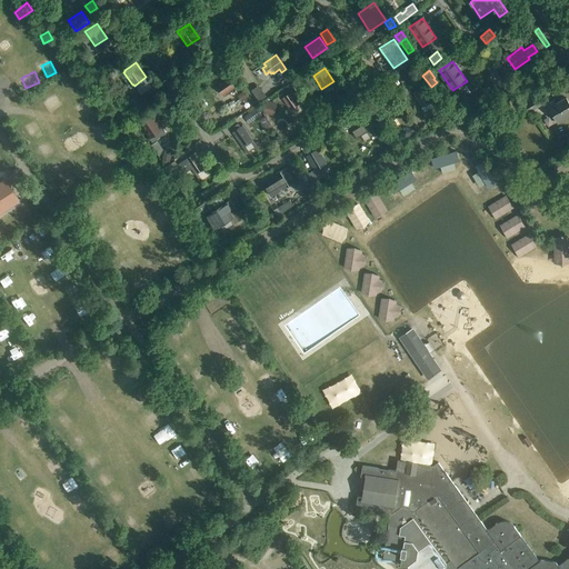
[(291,71),(286,76),(290,82),(296,79),(291,71)]
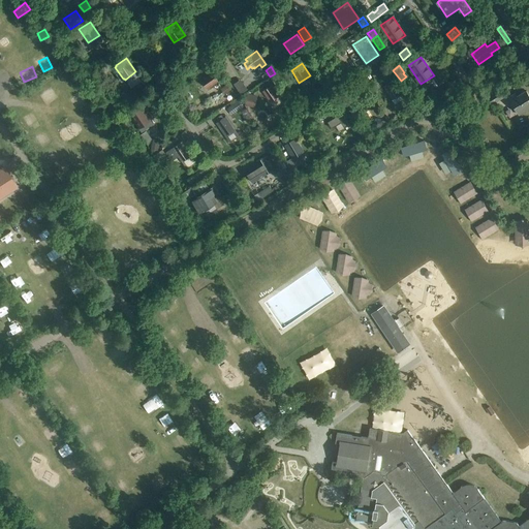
[(211,71),(200,79),(208,89),(218,83),(211,71)]
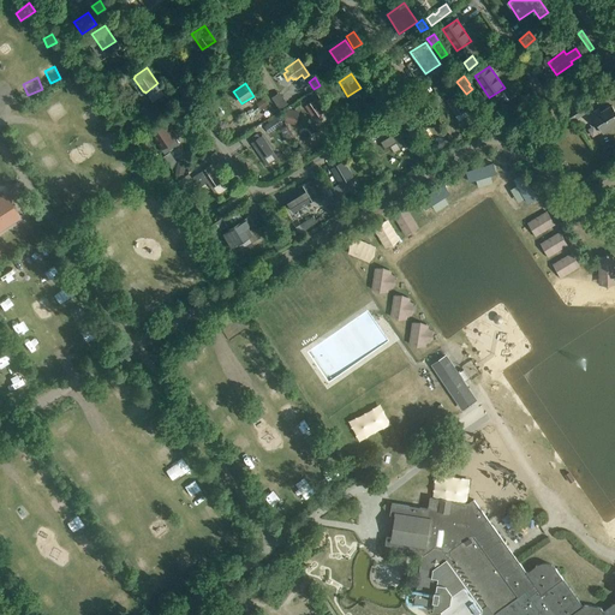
[(332,83),(326,87),(330,94),(336,90),(332,83)]
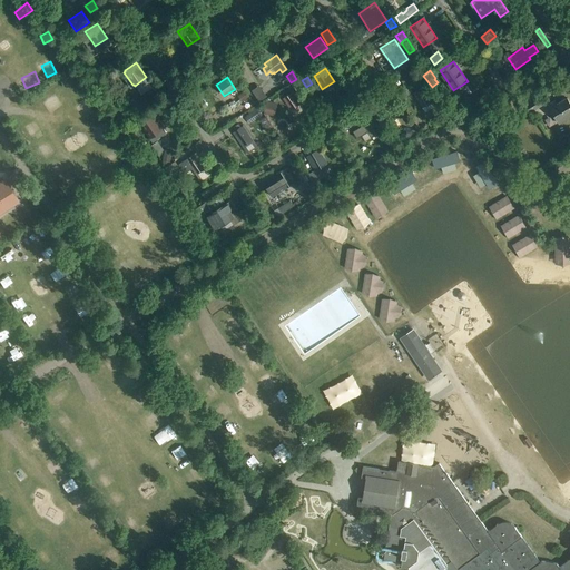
[(262,100),(268,95),(261,84),(253,90),(262,100)]
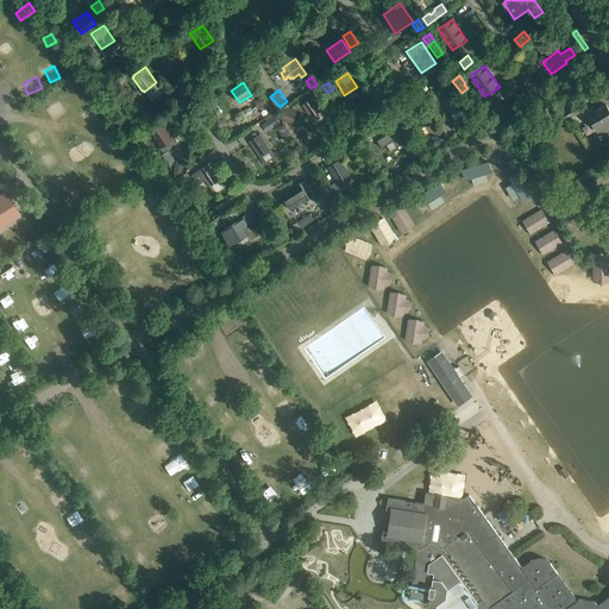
[(453,92),(441,99),(451,115),(452,114),(454,120),(466,113),(463,108),(464,107),(453,92)]
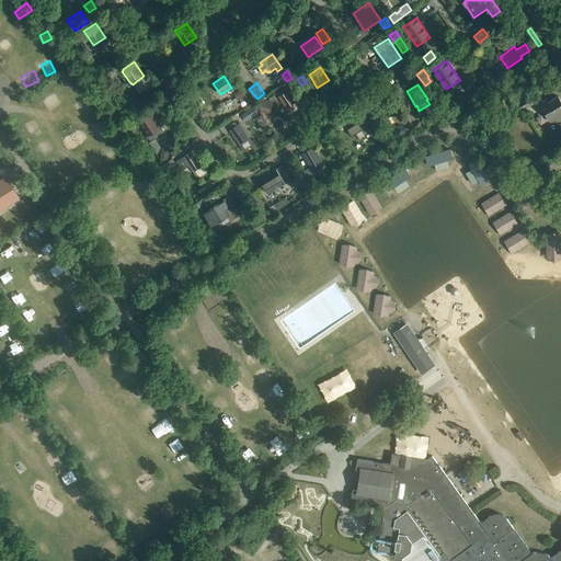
[(39,96),(50,111),(63,102),(52,88),(39,96)]
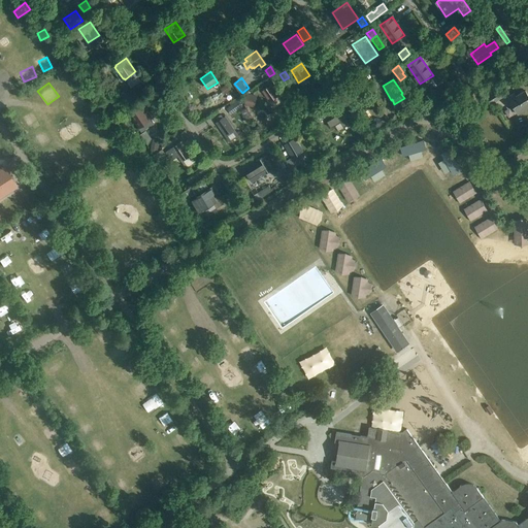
[(227,84),(221,88),(224,94),(231,90),(227,84)]
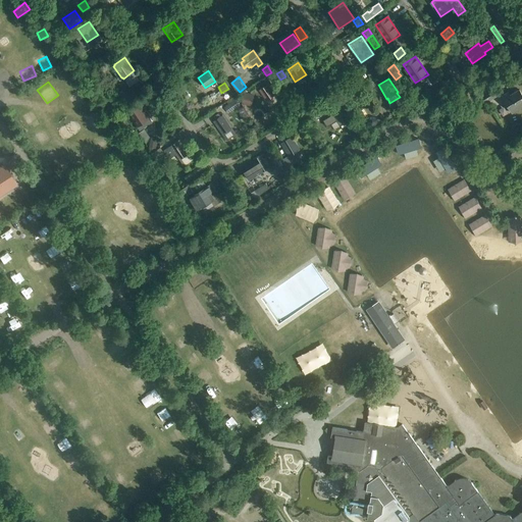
[(269,83),(258,90),(266,101),(276,94),(269,83)]
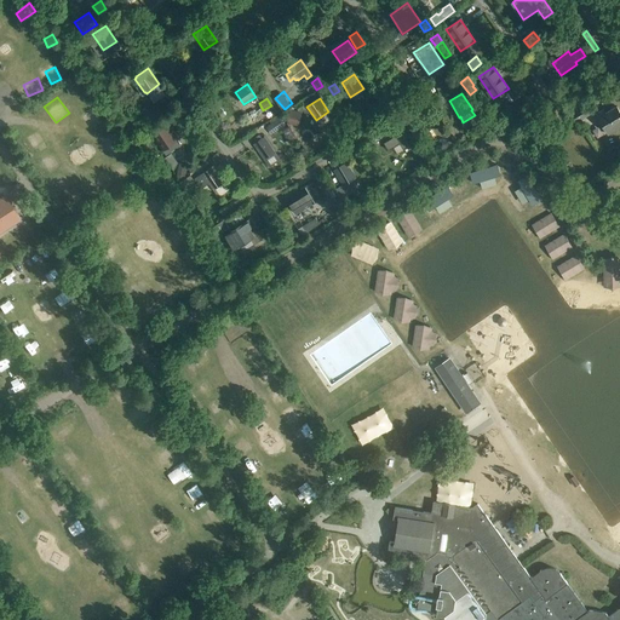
[(98,104),(81,113),(89,125),(105,116),(98,104)]
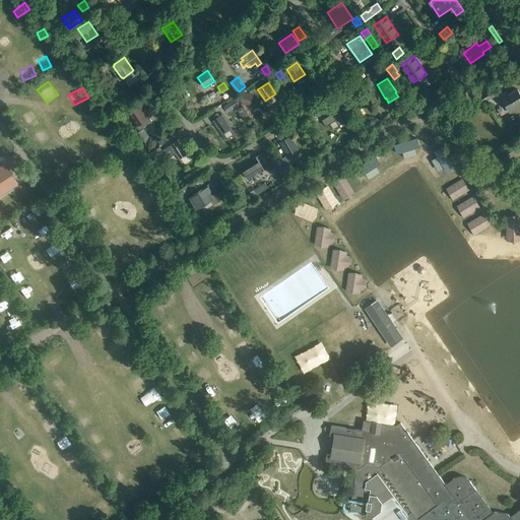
[(498,93),(494,87),(477,96),(481,103),(498,93)]
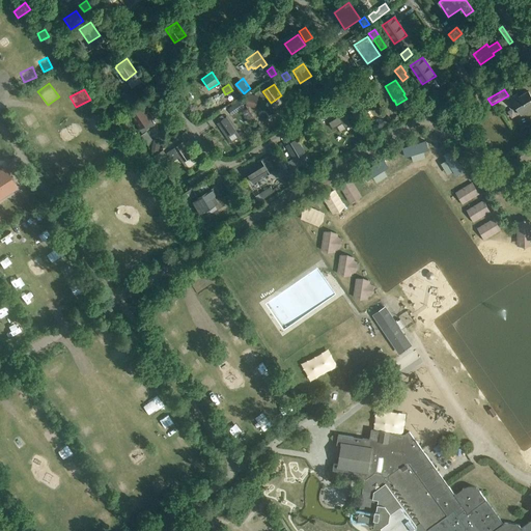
[(516,93),(510,98),(521,115),(530,108),(530,101),(530,99),(530,98),(530,95),(528,91),(519,96),(516,93)]
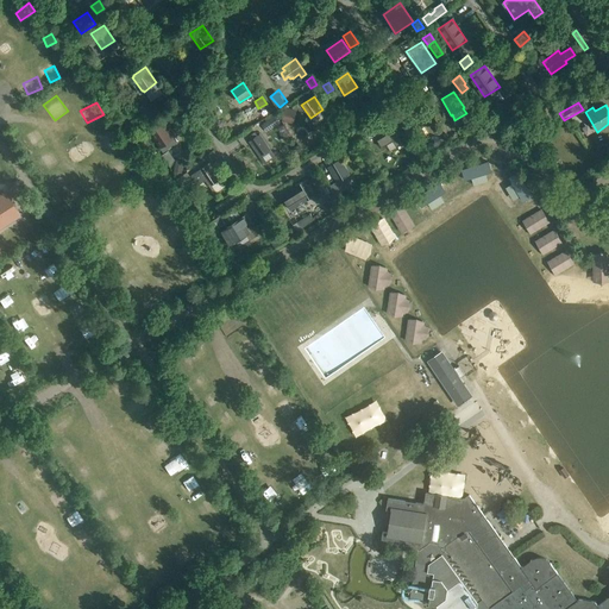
[(286,107),(282,120),(293,123),(295,108),(286,107)]
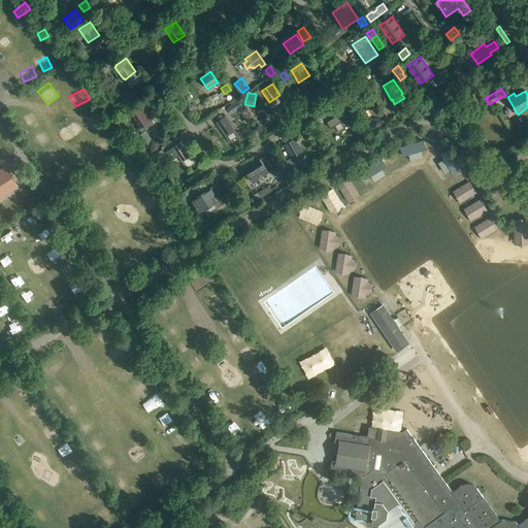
[(429,93),(423,97),(426,102),(432,98),(429,93)]
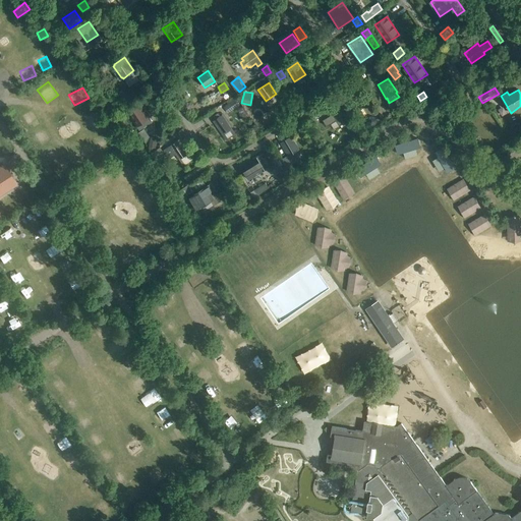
[(413,96),(409,99),(413,106),(417,103),(413,96)]
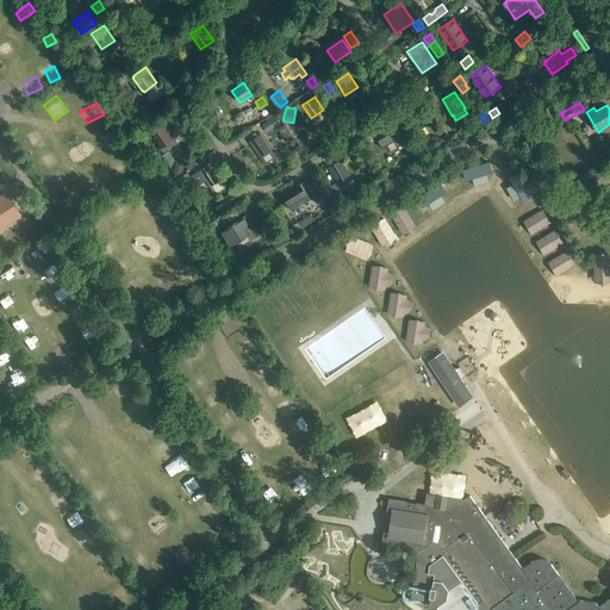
[(267,122),(262,125),(267,132),(272,129),(280,123),(273,113),(265,119),(267,122)]
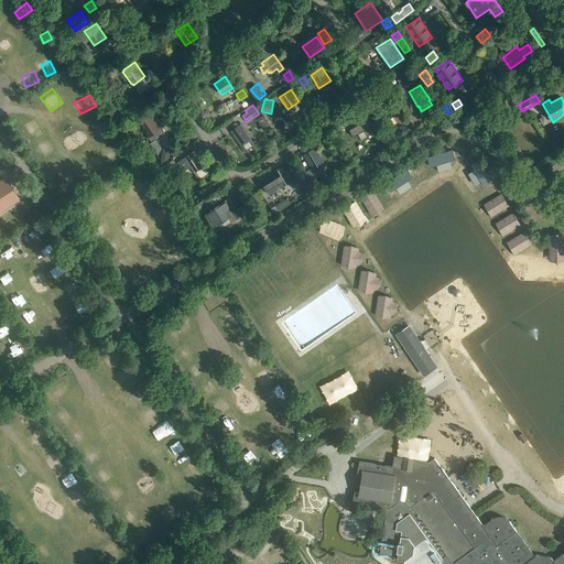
[(165,126),(155,111),(139,122),(151,140),(164,131),(162,128),(165,126)]
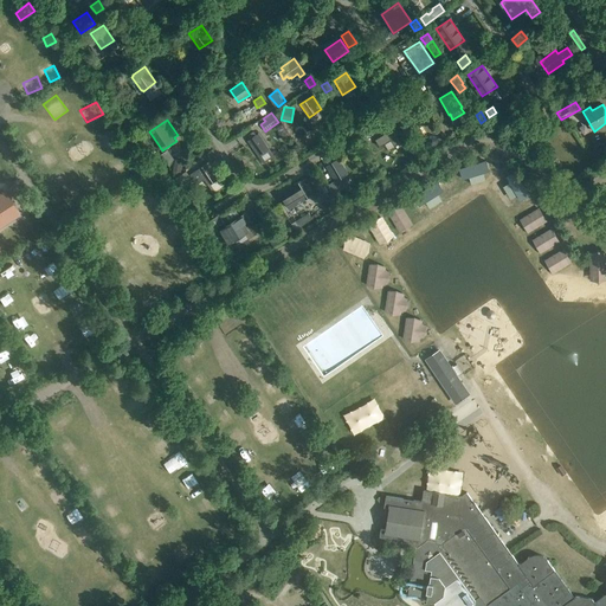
[(388,131),(375,139),(380,147),(392,140),(394,144),(398,143),(398,144),(406,140),(405,139),(408,136),(413,134),(410,127),(404,130),(399,123),(387,130),(388,131)]
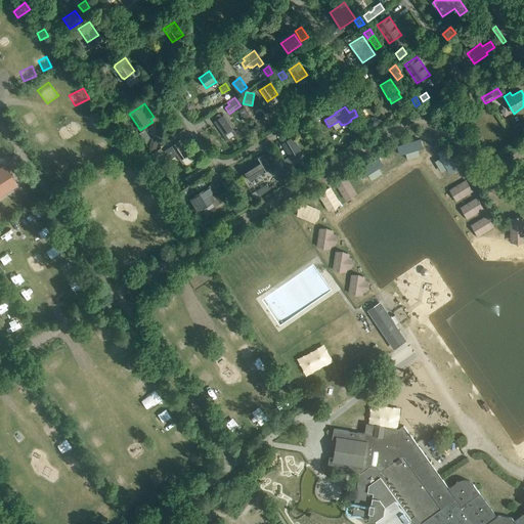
[(223,115),(213,121),(222,135),(232,128),(223,115)]
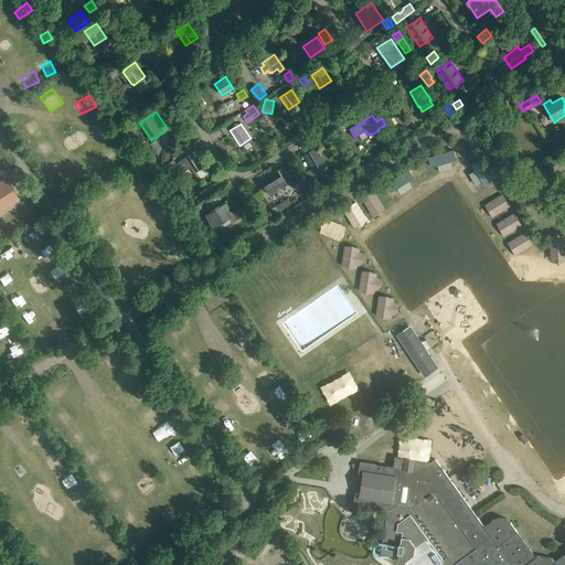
[(108,126),(100,130),(106,139),(113,134),(108,126)]
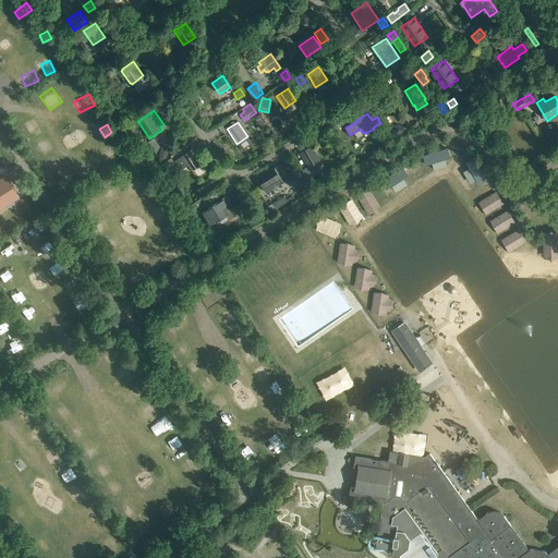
[(383,136),(381,137),(386,145),(391,142),(387,134),(383,136)]
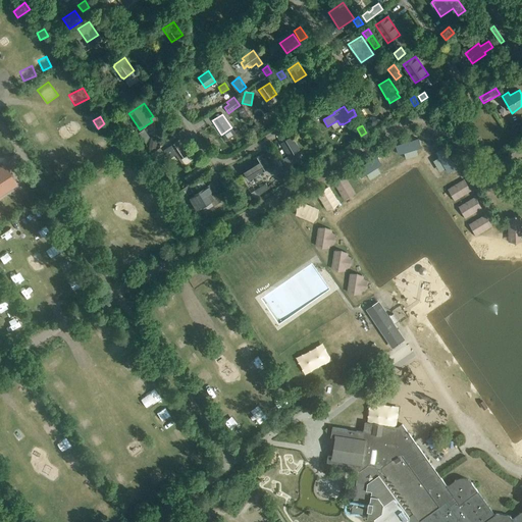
[(292,136),(280,142),(289,156),(283,159),(289,167),(300,161),(301,157),(298,151),(300,150),(292,136)]
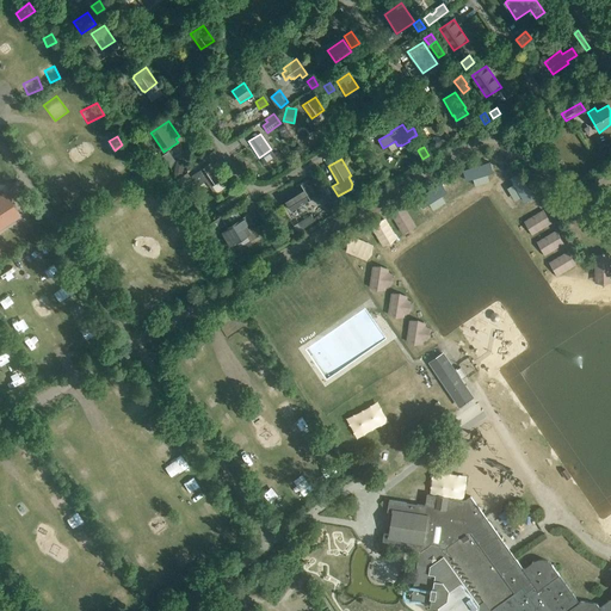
[(185,161),(177,160),(174,171),(183,172),(185,161)]
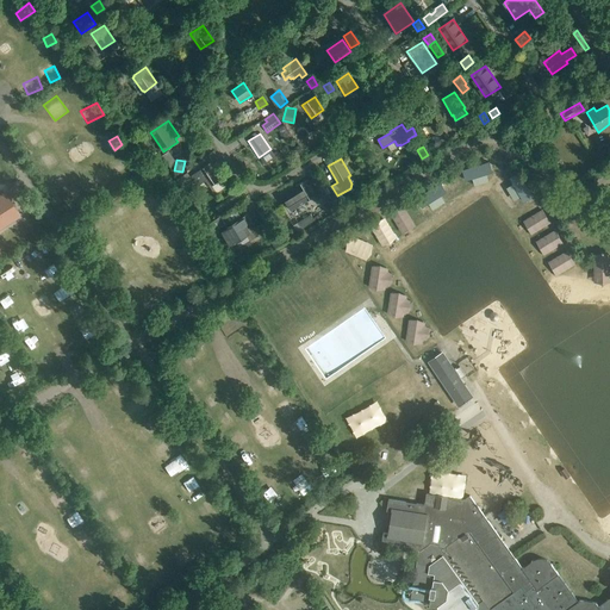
[(199,170),(191,175),(198,185),(205,180),(207,184),(211,181),(218,176),(219,175),(210,162),(199,170)]
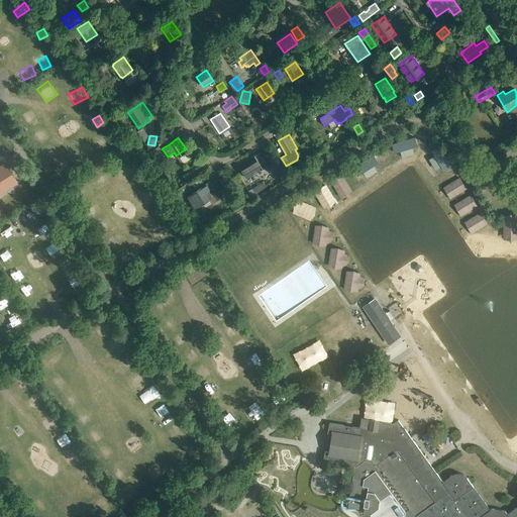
[(415,137),(392,143),(395,152),(417,145),(415,137)]
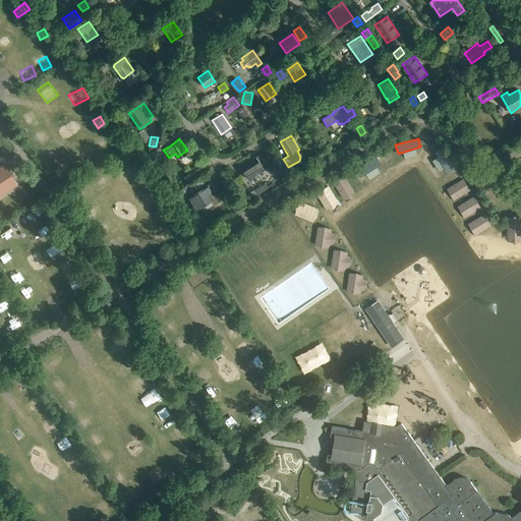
[(106,141),(98,147),(102,154),(110,149),(106,141)]
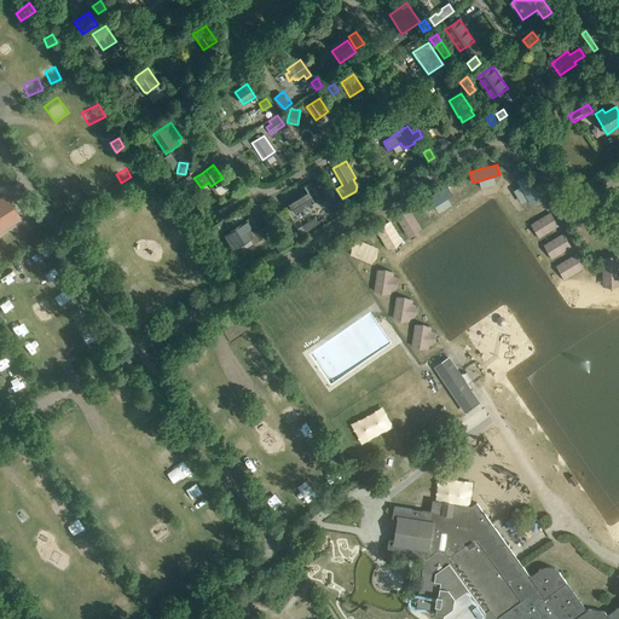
[(455,195),(458,192),(463,198),(475,191),(466,175),(449,185),(455,195)]
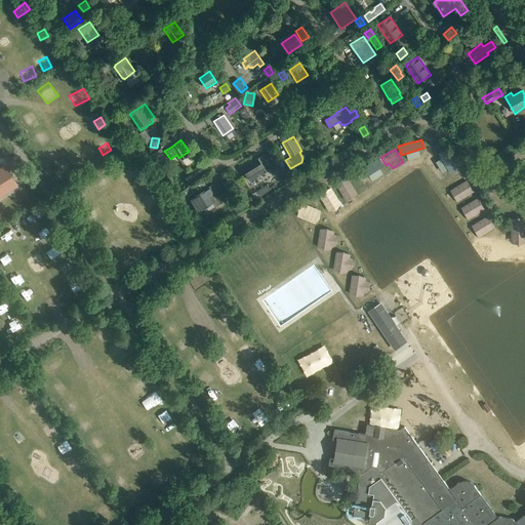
[(446,149),(438,153),(450,174),(458,169),(446,149)]
